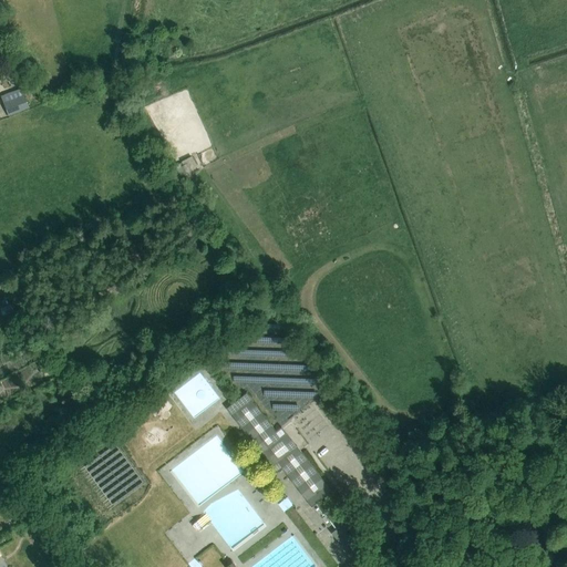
[(0,98),(8,116),(29,107),(20,88),(0,95),(0,98)]
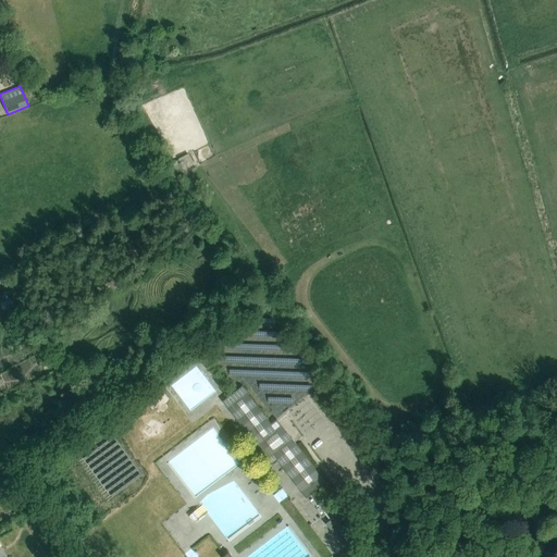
[(172,164),(177,174),(194,164),(190,158),(181,163),(178,160),(172,164)]
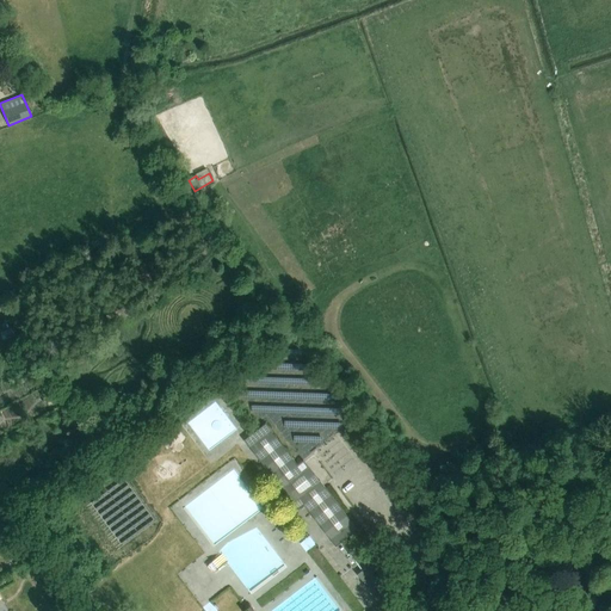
[(4,339),(14,335),(12,328),(1,333),(4,339)]
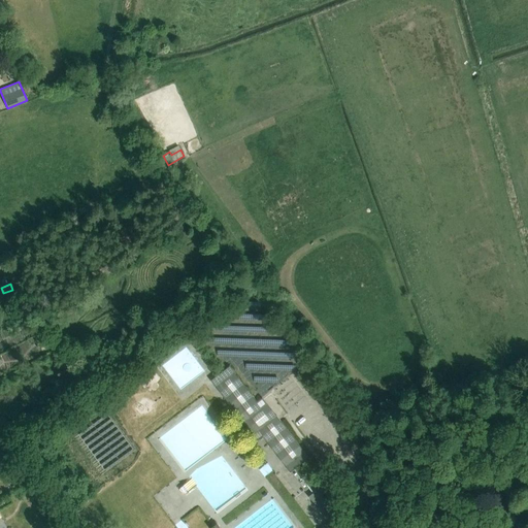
[(258,402),(230,366),(211,381),(257,440),(263,436),(291,472),(309,458),(263,398),(258,402)]
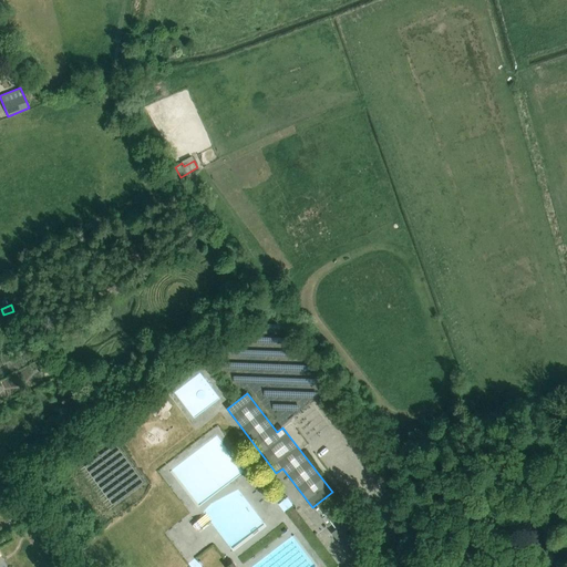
[(110,507),(145,485),(120,443),(83,465),(89,474),(99,491),(103,488),(107,495),(103,497),(110,507)]
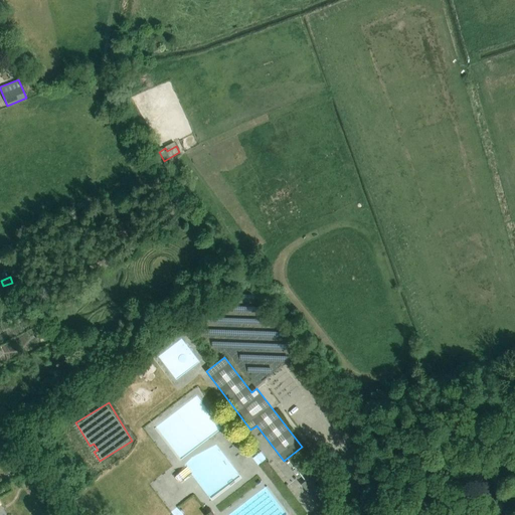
[(6,446),(0,449),(0,458),(9,453),(6,446)]
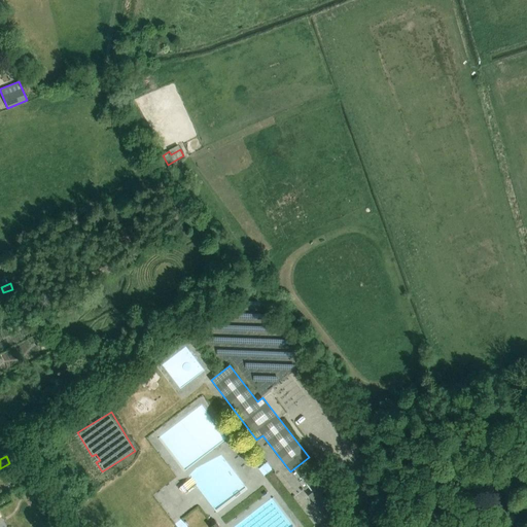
[(322,484),(317,488),(308,495),(326,519),(336,513),(322,495),(327,491),(322,484)]
